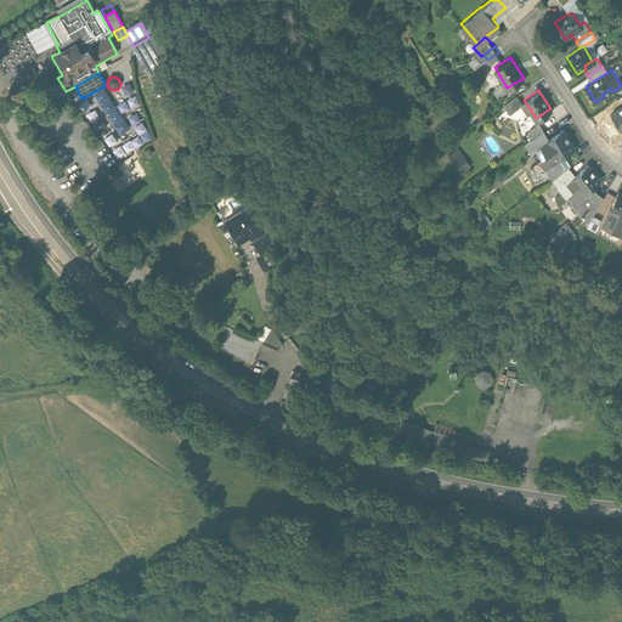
[(516,92),(504,101),(510,108),(521,101),(516,92)]
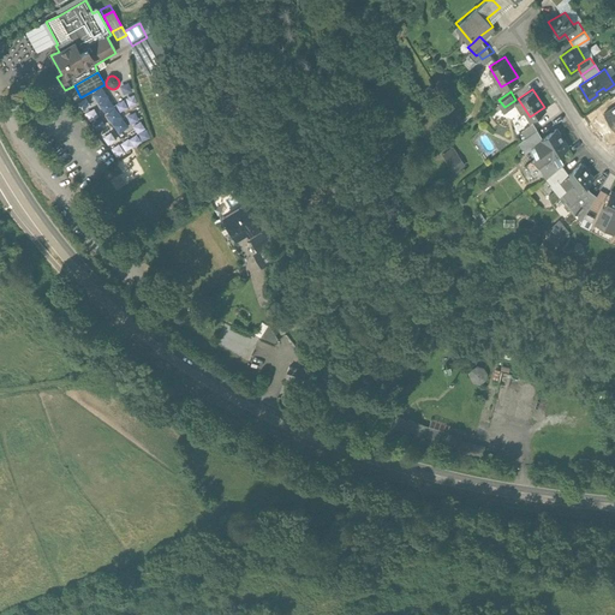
[(614,103),(603,112),(614,129),(614,126),(614,103)]
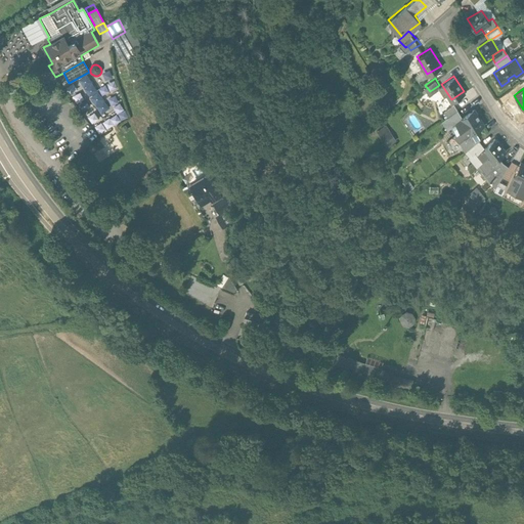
[(453,102),(443,108),(446,114),(456,107),(453,102)]
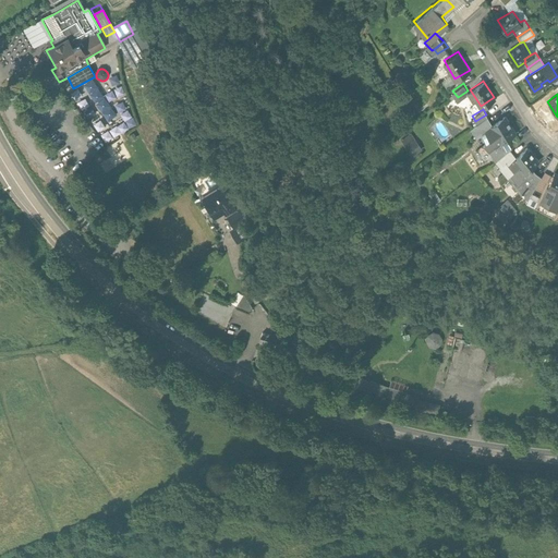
[(486,114),(475,121),(478,126),(489,119),(486,114)]
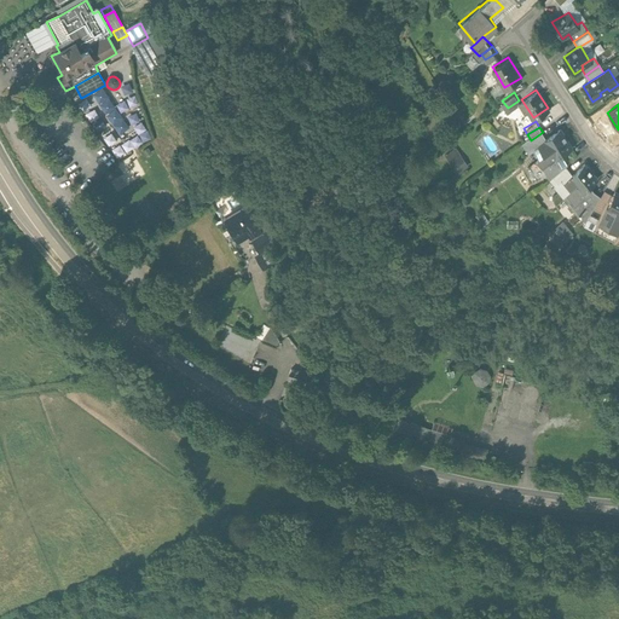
[(560,127),(543,138),(533,145),(538,152),(536,154),(541,162),(547,158),(548,160),(550,158),(549,156),(570,144),(560,127)]
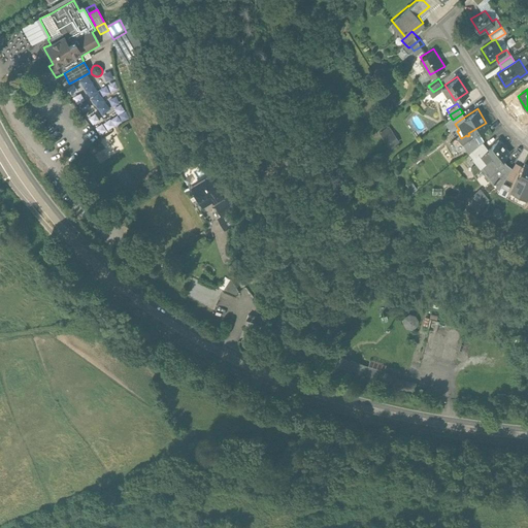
[(382,123),(392,139),(400,134),(390,118),(382,123)]
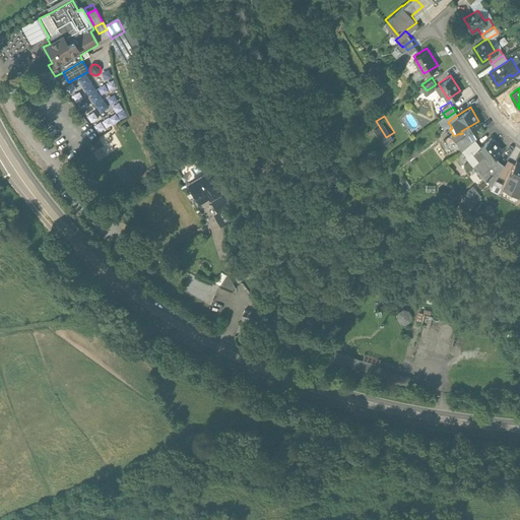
[(500,146),(490,133),(478,142),(476,140),(465,149),(485,173),(498,156),(494,152),(500,146)]
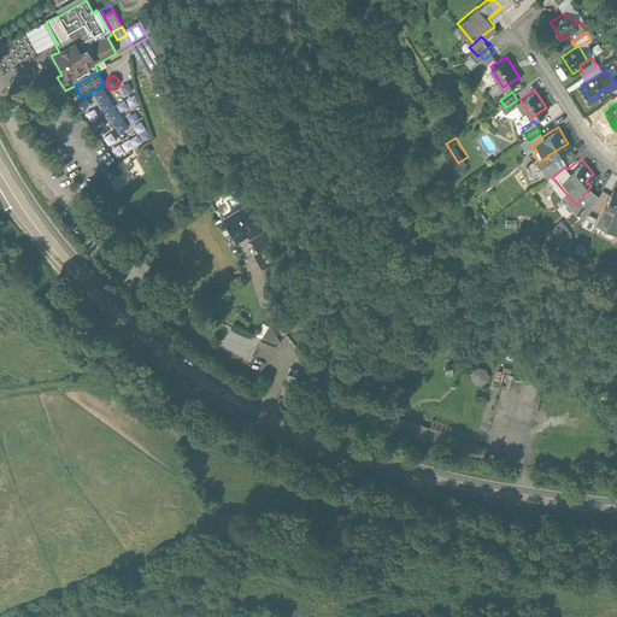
[(562,160),(547,171),(552,177),(565,166),(566,165),(562,160)]
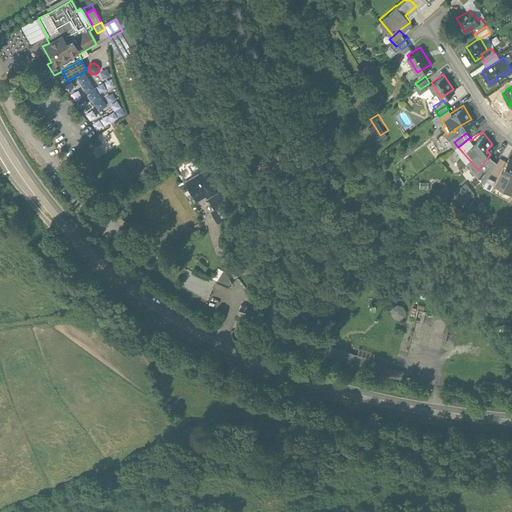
[(97,162),(108,152),(96,138),(85,147),(97,162)]
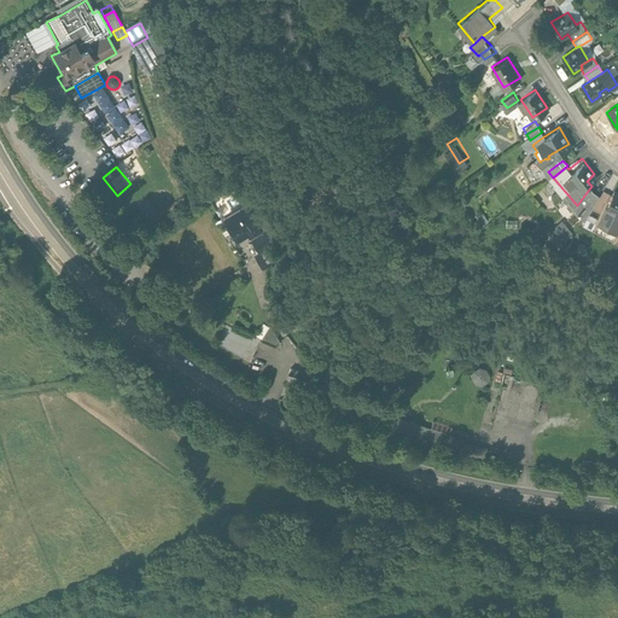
[(592,186),(577,205),(582,211),(598,188),(592,186)]
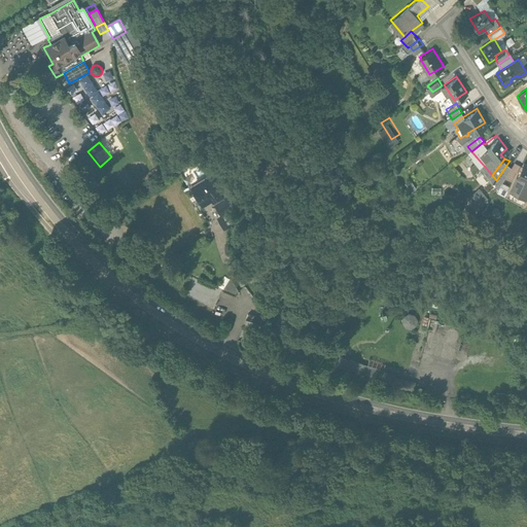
[(526,161),(522,159),(516,171),(522,175),(522,176),(526,179),(526,161)]
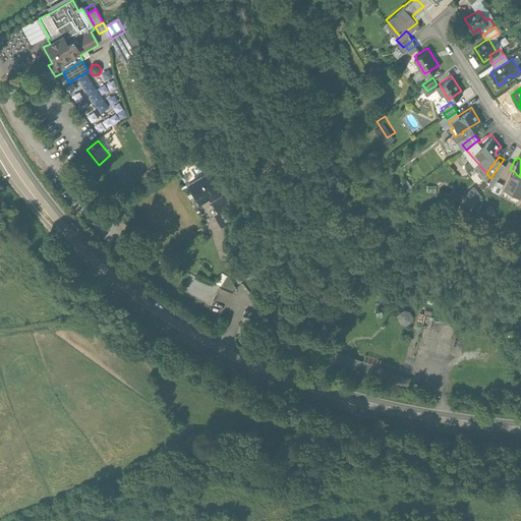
[(208,173),(189,183),(193,189),(195,188),(203,200),(210,196),(212,200),(215,198),(218,203),(220,201),(223,199),(223,198),(208,173)]
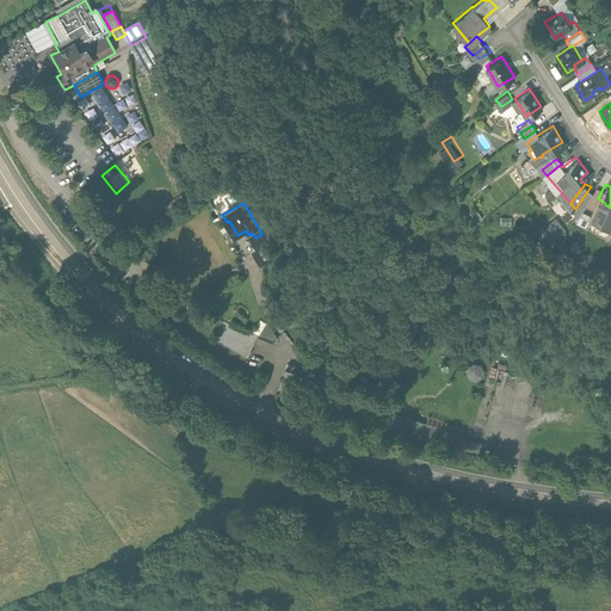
[(556,209),(545,221),(557,232),(568,221),(556,209)]
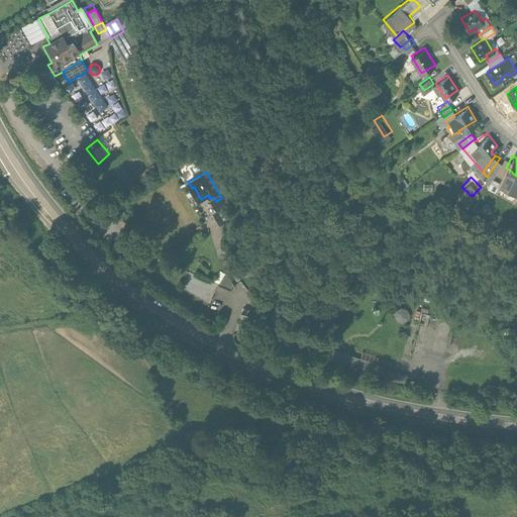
[(227,194),(221,197),(221,198),(218,200),(222,207),(232,201),(227,194)]
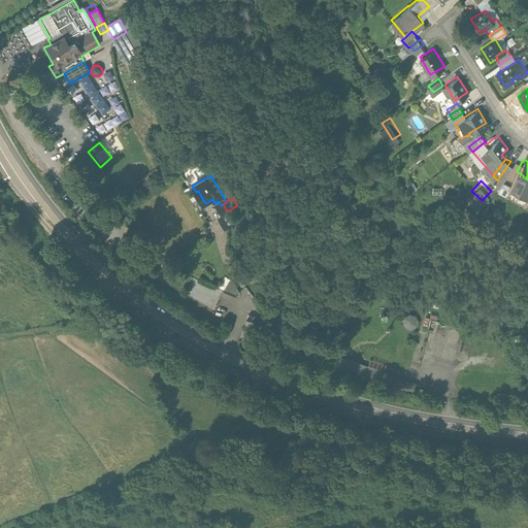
[(185,296),(213,310),(222,293),(194,278),(185,296)]
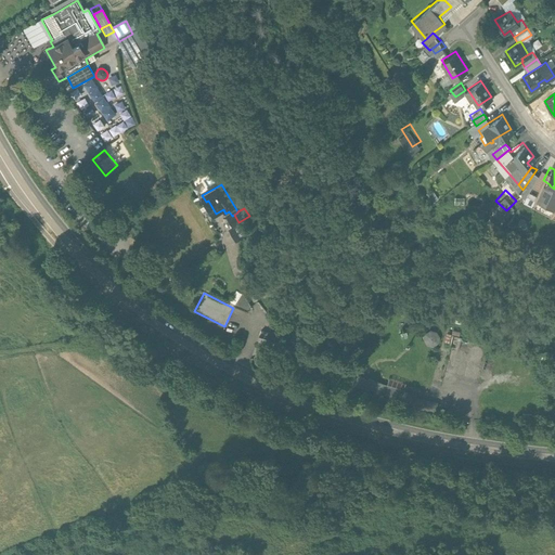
[(425,338),(433,348),(442,339),(435,330),(425,338)]
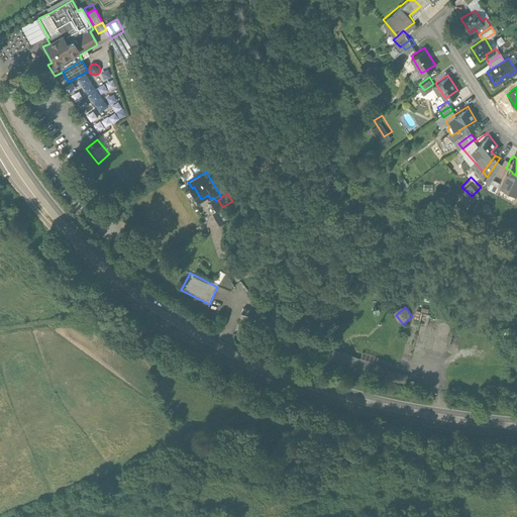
[(514,348),(505,345),(503,352),(513,354),(514,348)]
